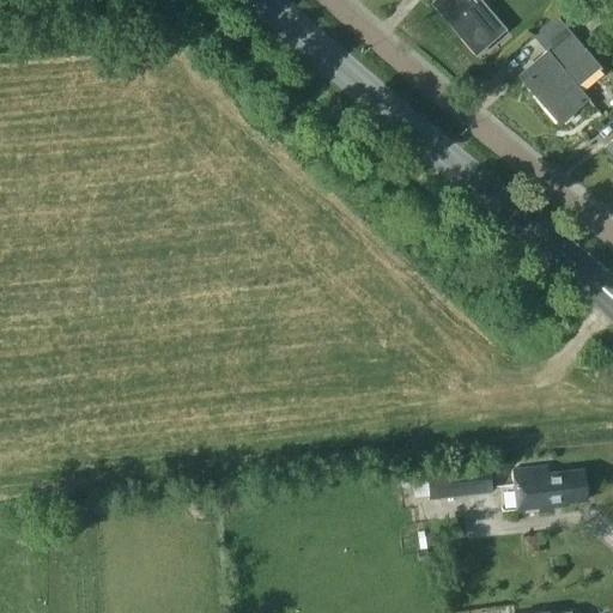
[(431,0),(429,4),(457,38),(460,36),(473,52),(502,28),(478,0),(431,0)]
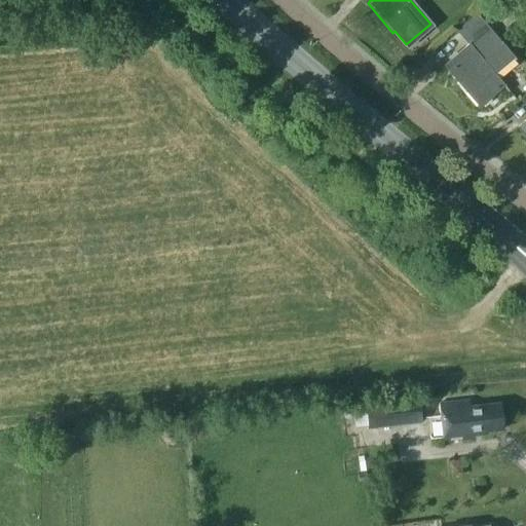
[(508,8),(500,0),(497,0),(489,7),(497,16),(508,8)]
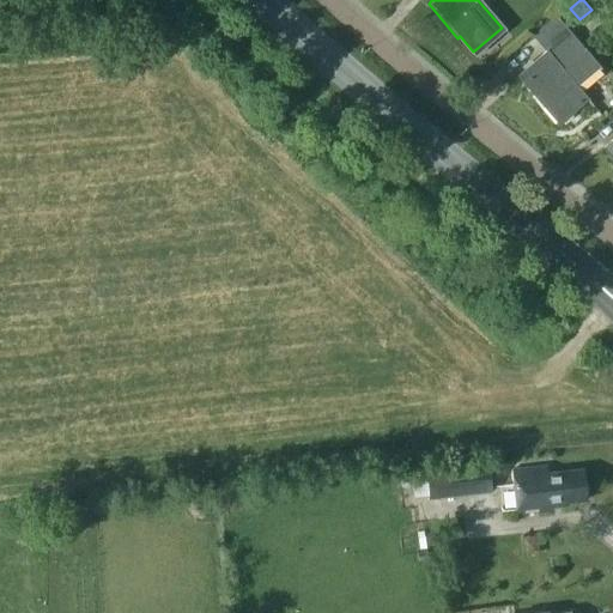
[(599,67),(553,14),(530,35),(544,50),(516,74),(542,107),(545,104),(557,120),(584,96),(576,86),(599,67)]
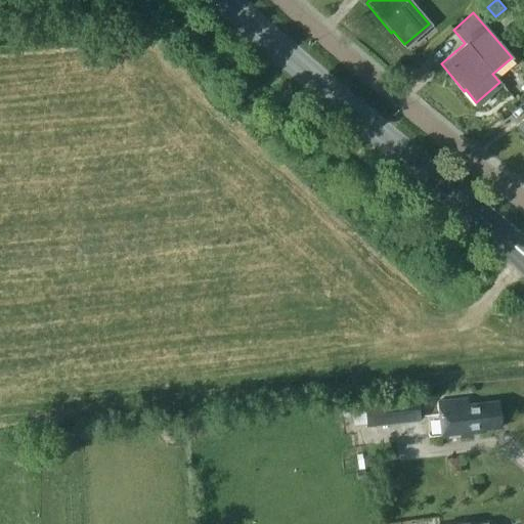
[(523,117),(515,125),(523,135),(523,117)]
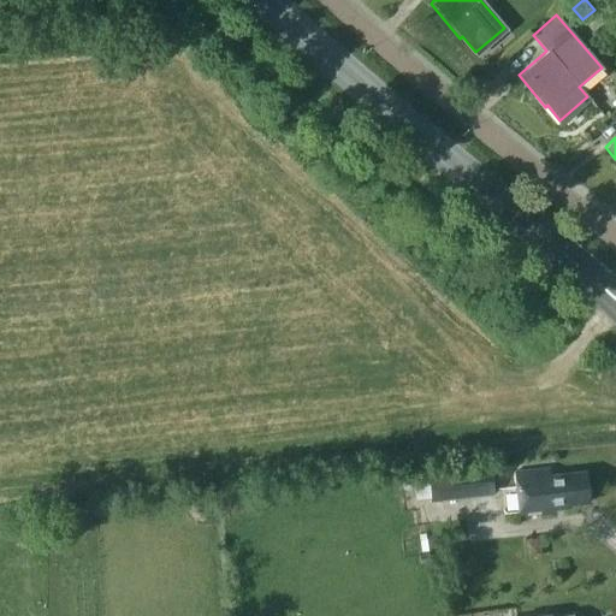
[(427,472),(427,473),(413,474),(415,498),(430,497),(431,501),(492,493),(489,465),(427,472)]
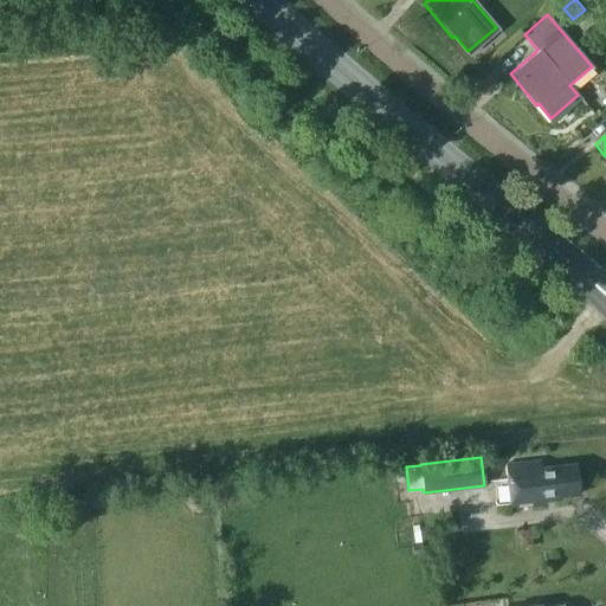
[(540,468),(540,461),(505,464),(510,509),(545,505),(545,501),(560,500),(559,496),(579,494),(575,463),(540,468)]
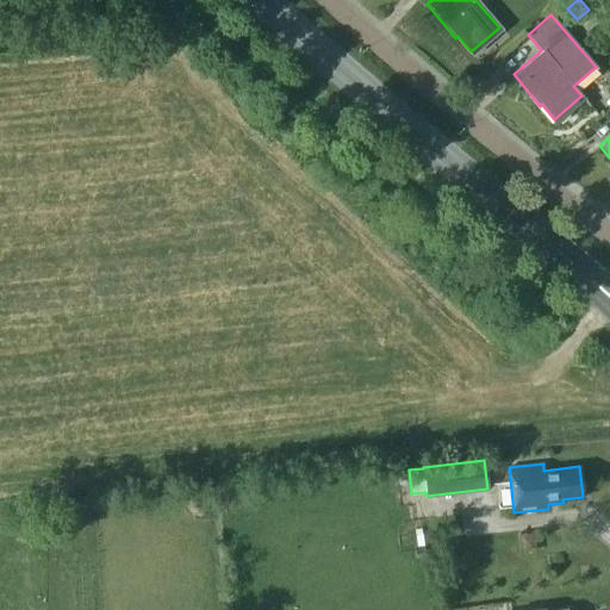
All buildings are outlined.
